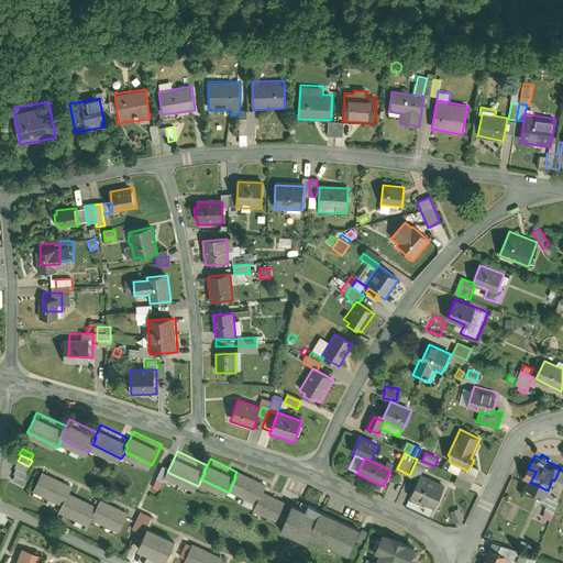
[(419,466),(424,470),(428,463),(421,461),(417,459),(415,464),(419,466)]
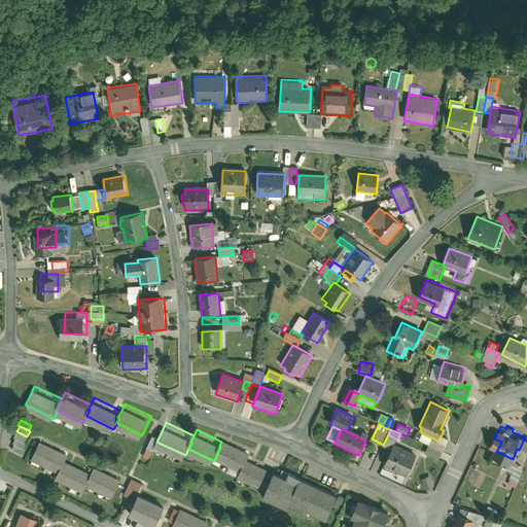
[(156,442),(161,433),(155,431),(149,442),(155,445),(160,447),(161,444),(156,442)]
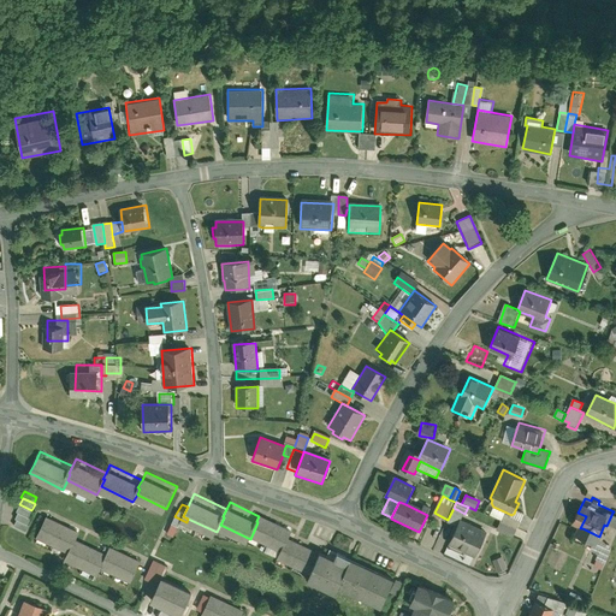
[(21,513),(30,517),(34,511),(31,510),(22,505),(18,511),(21,513)]
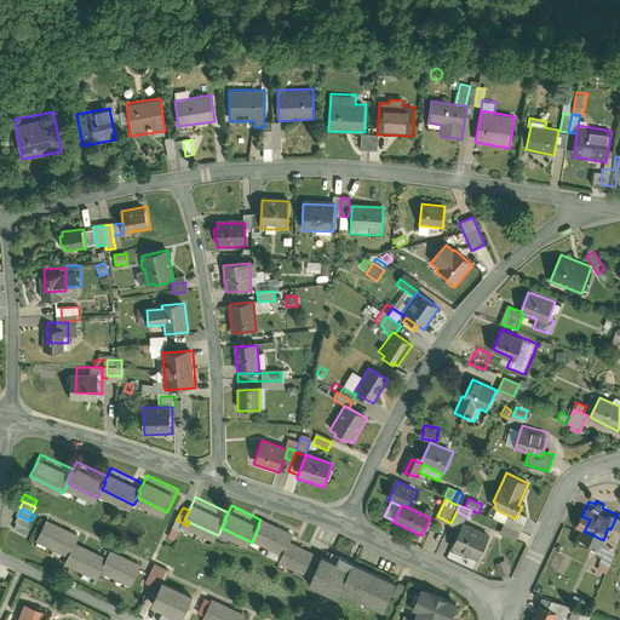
[(510,516),(497,510),(493,520),(505,526),(509,517),(510,516)]
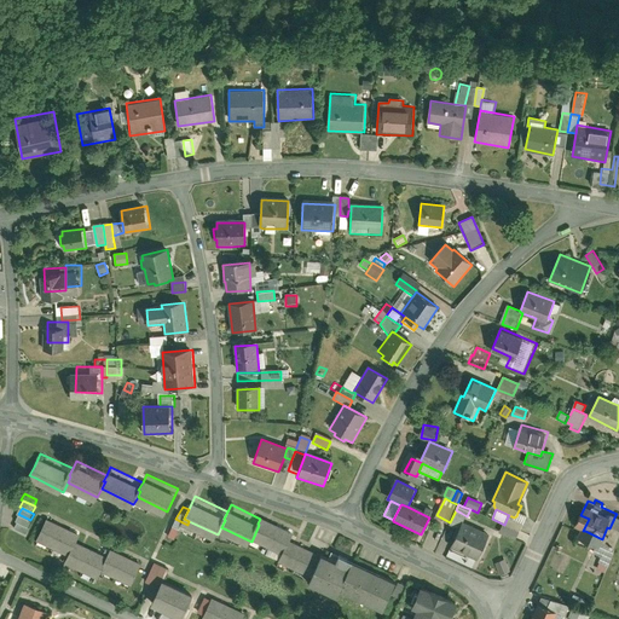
[(255,533),(287,549),(290,541),(291,541),(295,534),(299,527),(265,510),(260,519),(258,524),(259,525),(255,533)]
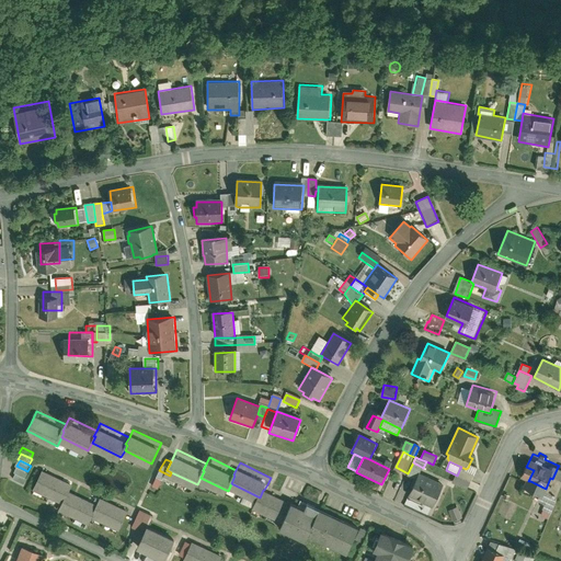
[(418,465),(413,462),(408,473),(407,476),(412,478),(413,474),(418,465)]
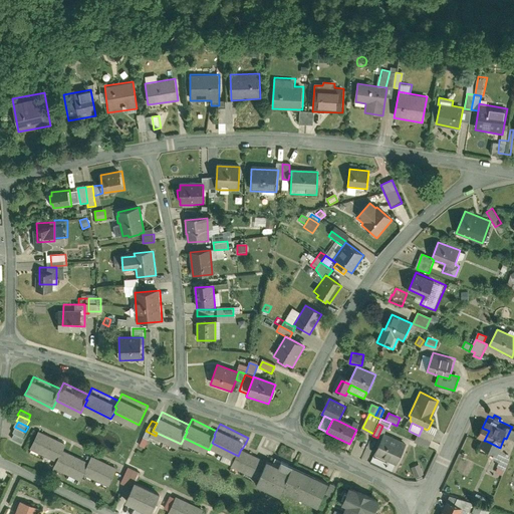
[(61,450),(62,451),(65,445),(68,438),(42,426),(33,444),(58,456),(61,450)]
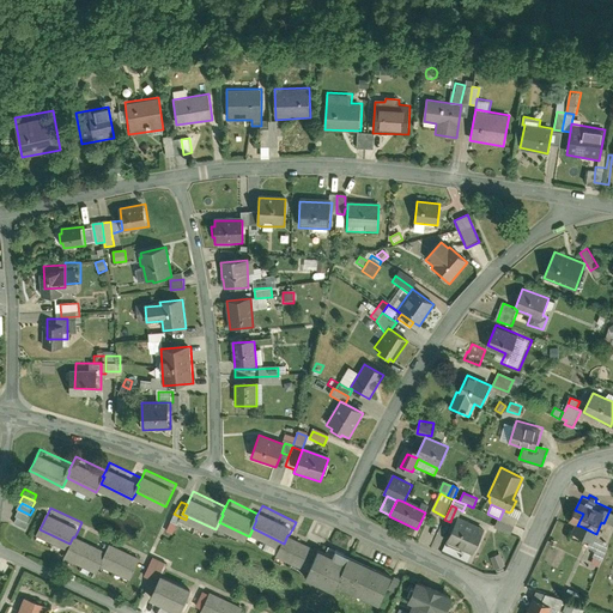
[(451,519),(457,522),(457,520),(462,511),(456,508),(451,519)]
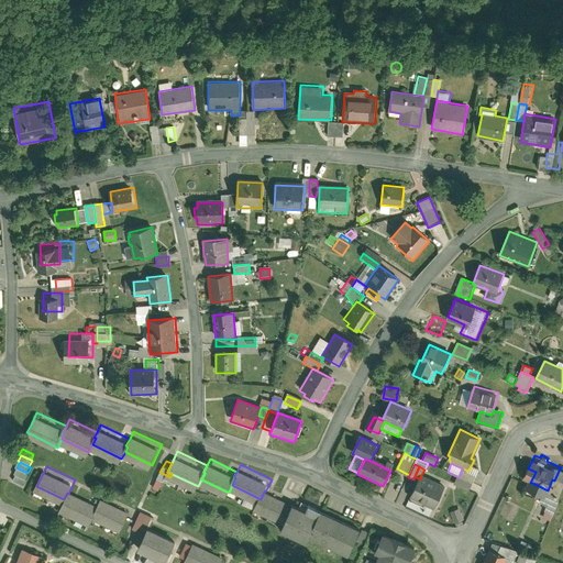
[(470,470),(468,470),(467,471),(466,473),(476,477),(479,471),(471,466),(470,470)]
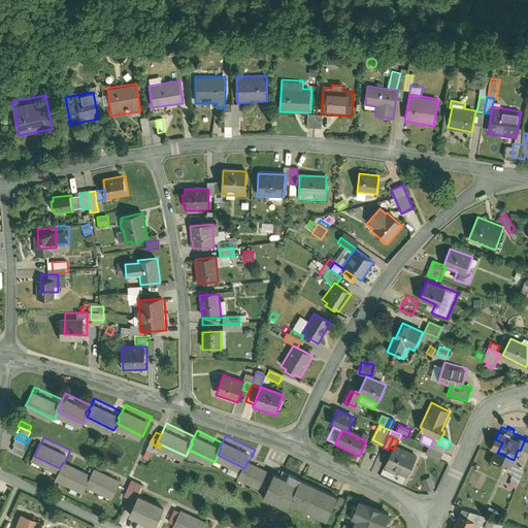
[(18,439),(14,444),(25,450),(28,444),(26,443),(18,439)]
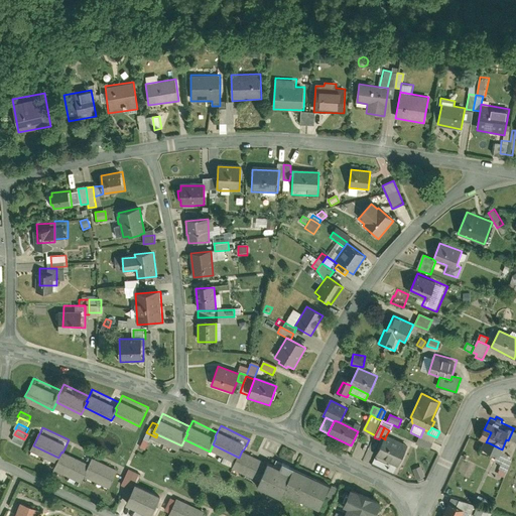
[(426,432),(423,430),(420,437),(424,439),(433,443),(436,437),(427,433),(426,433),(426,432)]
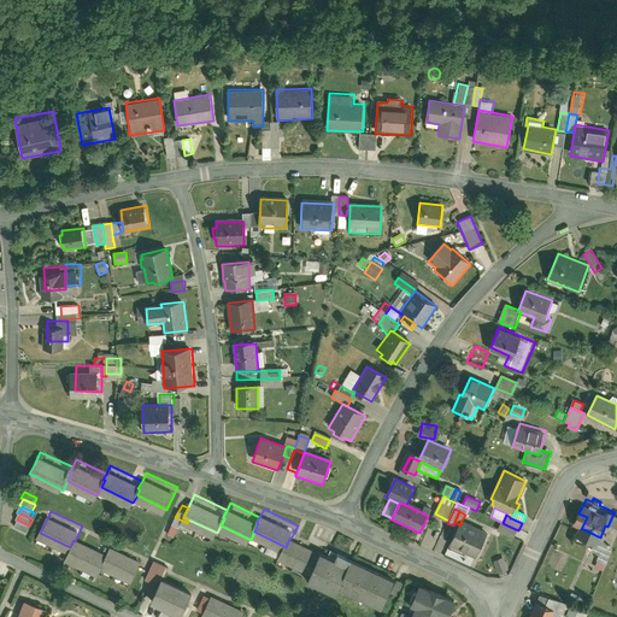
[(182,521),(175,517),(170,529),(176,532),(182,521)]
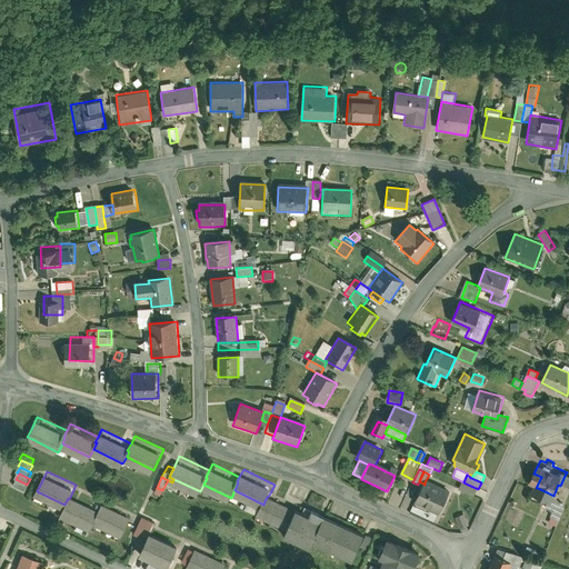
[(425,485),(415,503),(439,515),(449,493),(425,482),(425,485)]
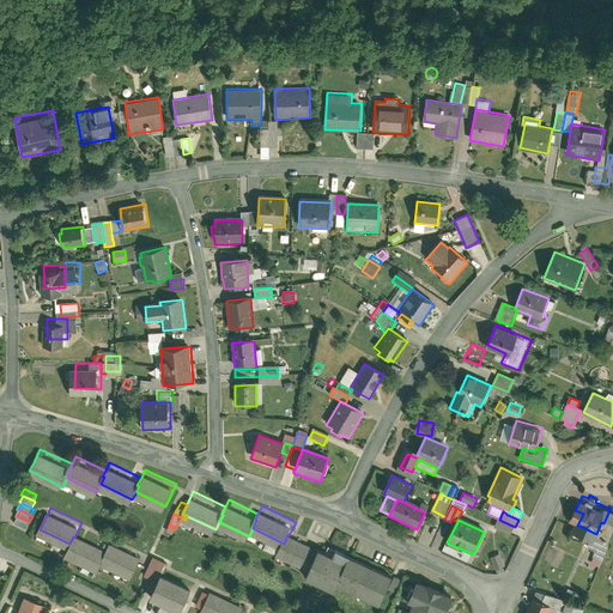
[(515,527),(504,522),(502,527),(513,532),(515,527)]
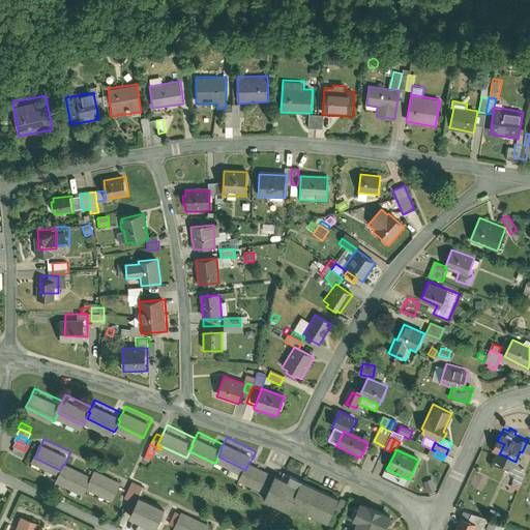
[(249,463),(248,463),(245,470),(242,475),(269,489),(278,470),(253,458),(249,463)]
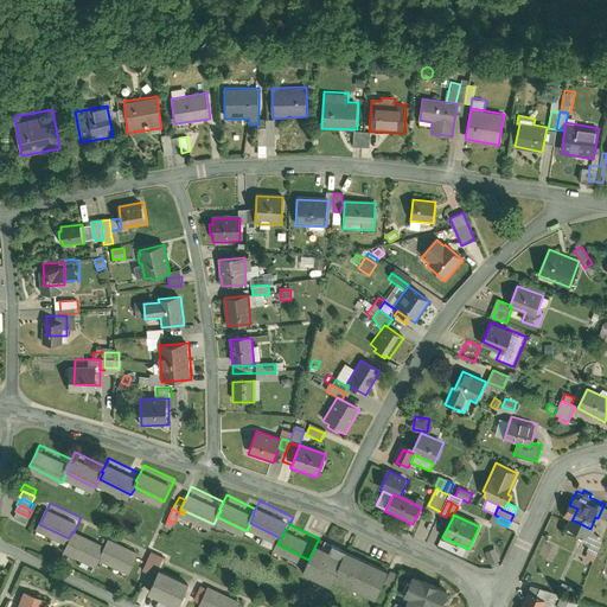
[(108,540),(77,525),(74,532),(72,531),(69,538),(66,544),(100,561),(103,554),(106,548),(104,547),(108,540)]
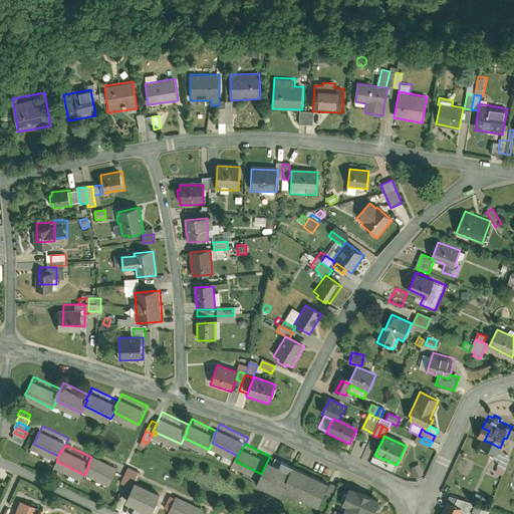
[(91,457),(88,463),(89,464),(87,469),(112,480),(120,463),(94,451),(91,457)]
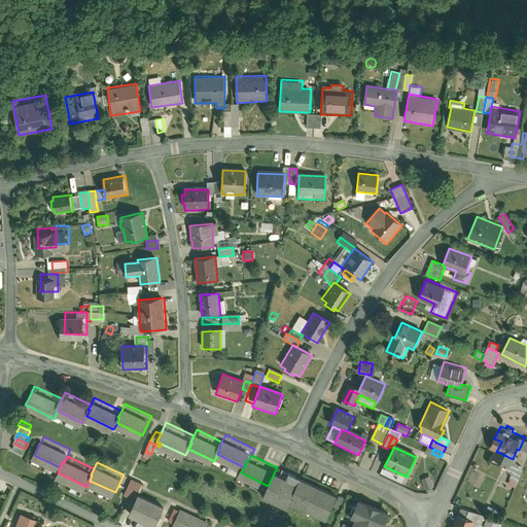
[(278,466),(277,467),(268,486),(266,491),(290,503),(294,496),(299,488),(296,487),(301,479),(289,473),(289,471),(278,466)]
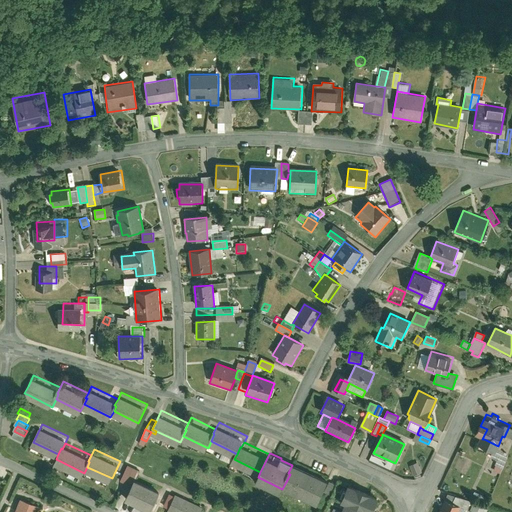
[(292,465),(296,458),(284,453),(281,458),(281,460),(292,465)]
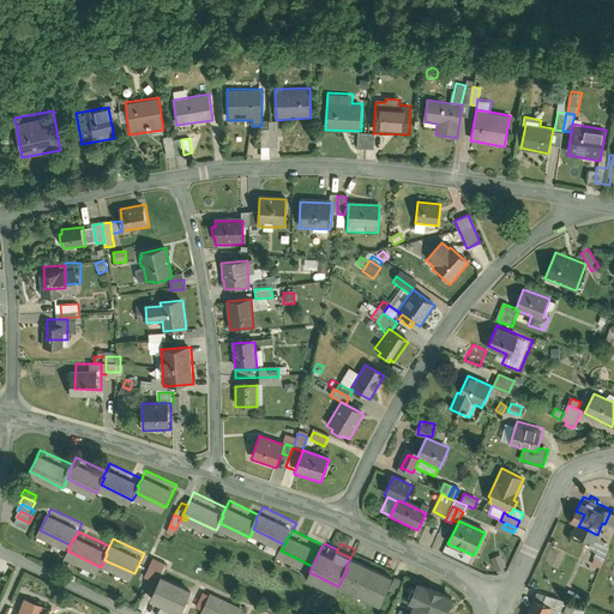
[(350,558),(345,567),(348,569),(343,578),(384,599),(398,571),(355,549),(350,558)]
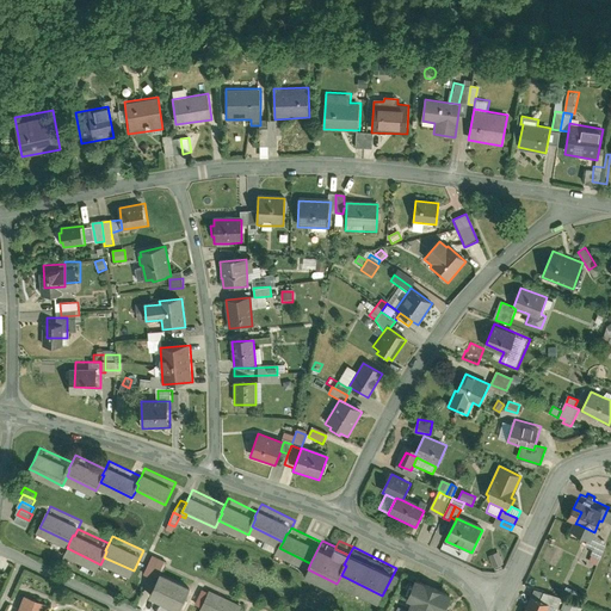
[(147,566),(161,573),(165,566),(170,555),(155,548),(147,566)]
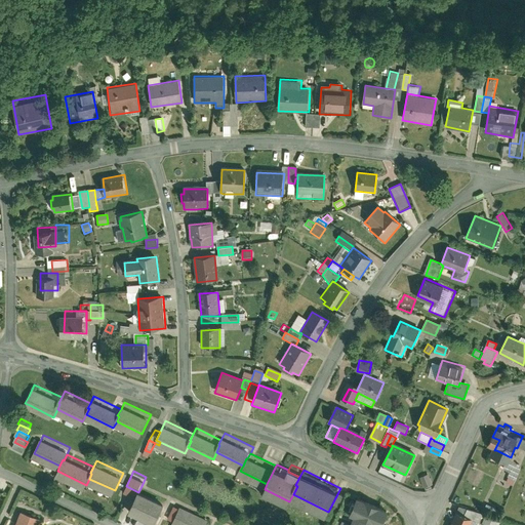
[(421,476),(425,487),(433,485),(430,474),(421,476)]
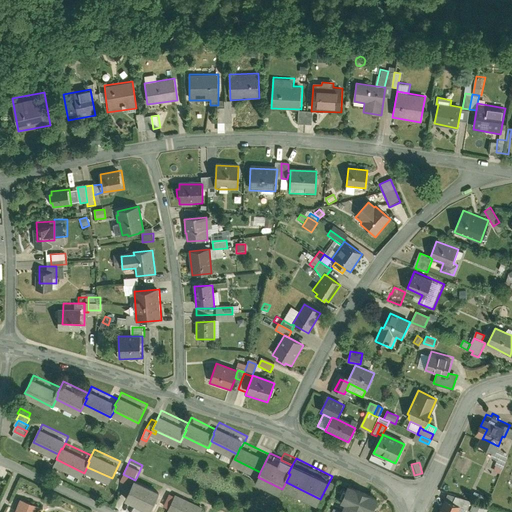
[(135,480),(129,494),(154,506),(164,486),(138,474),(135,480)]
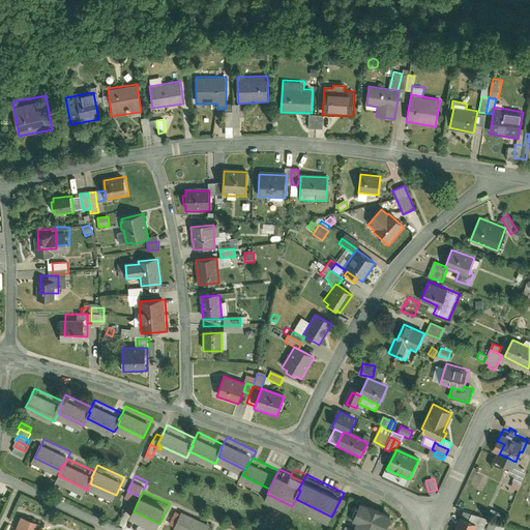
[(396,510),(365,495),(357,512),(362,514),(354,529),(380,529),(383,525),(388,527),(396,510)]
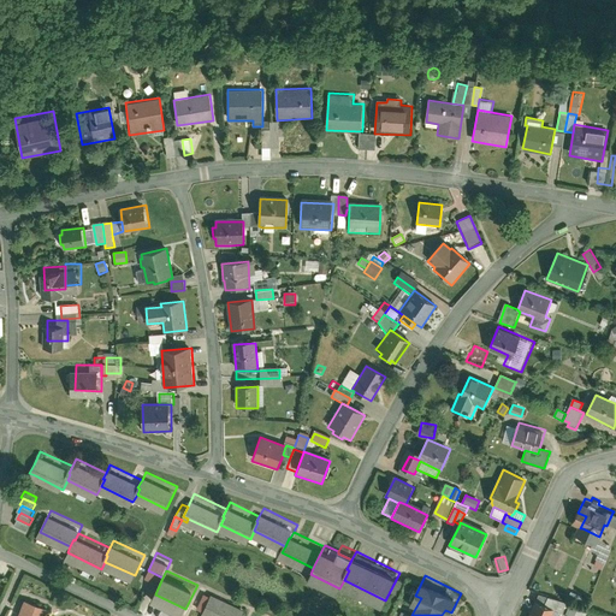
[(240,615),(243,610),(247,602),(215,587),(205,609),(220,615),(240,615)]
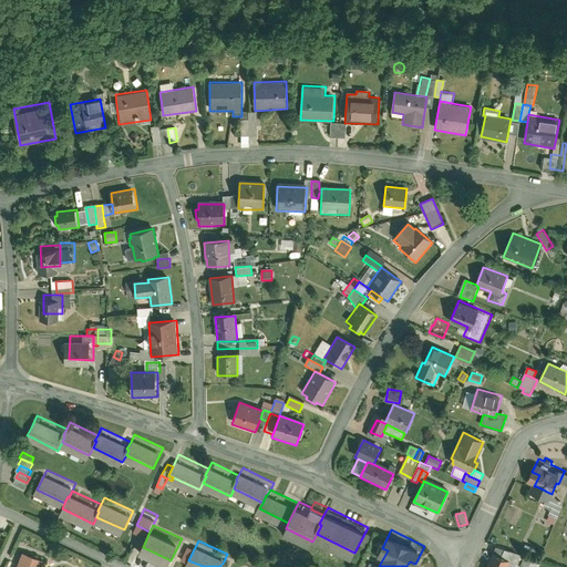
[(525,548),(515,544),(513,552),(523,556),(525,548)]
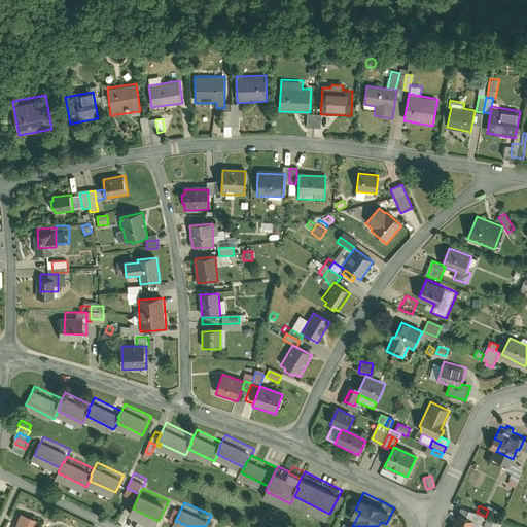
[(42,514),(25,507),(16,526),(37,526),(42,514)]
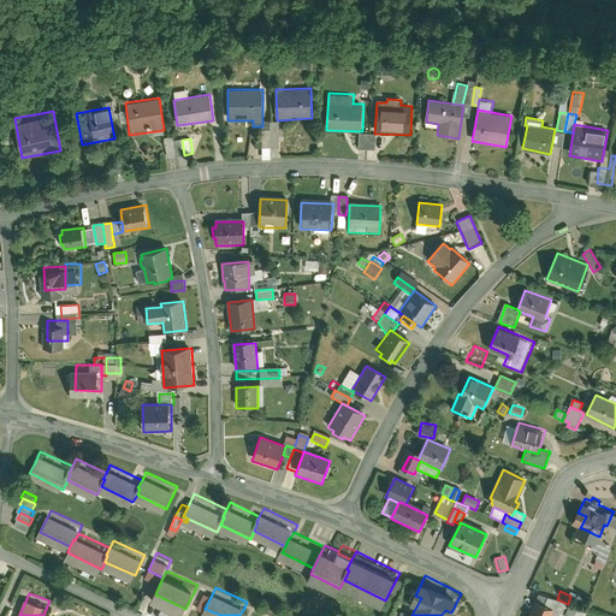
[(552,615),(558,603),(539,594),(528,615),(552,615)]
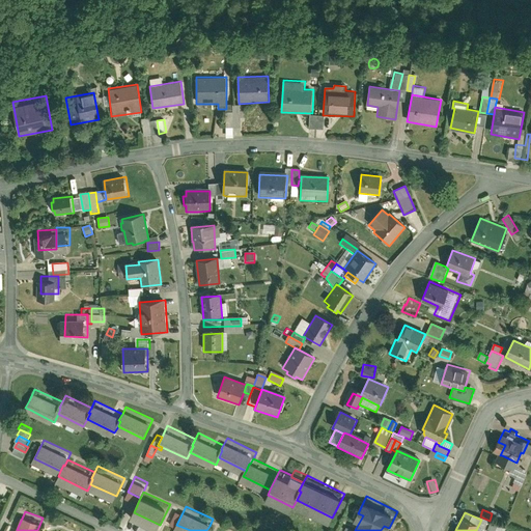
[(505,530),(507,527),(494,522),(488,530),(505,530)]
